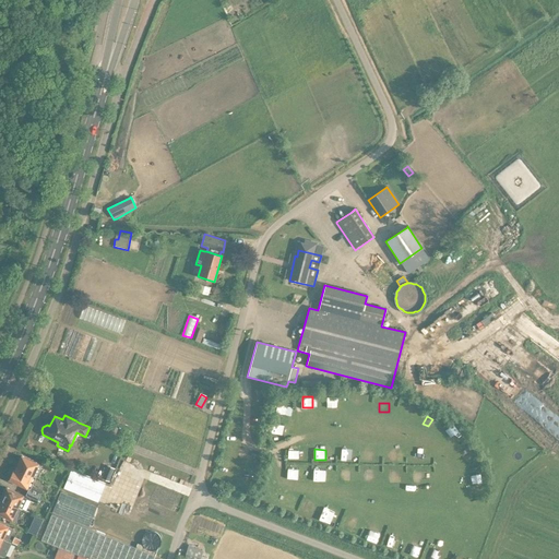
[(40,465),(39,464),(21,456),(15,468),(36,478),(40,467),(39,467),(40,465)]
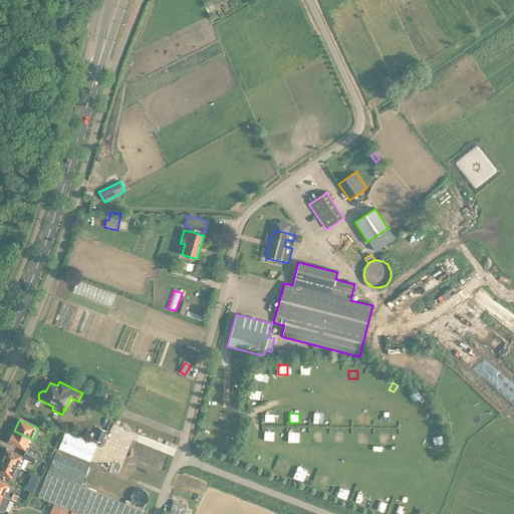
[(36,430),(37,430),(41,432),(46,434),(49,427),(39,422),(37,428),(36,430)]
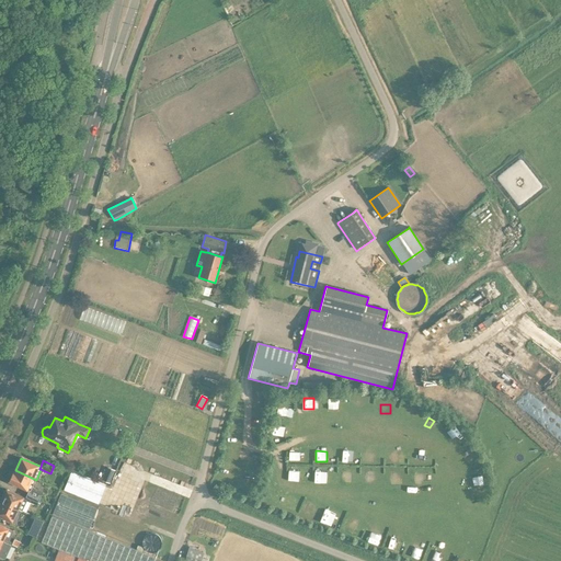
[(107,468),(102,481),(110,484),(115,471),(107,468)]
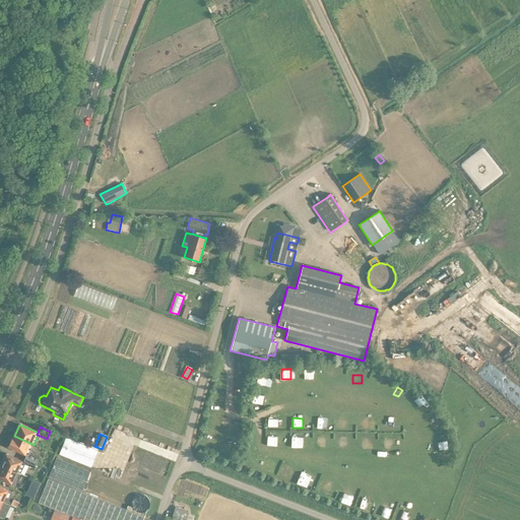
[(12,436),(8,446),(25,454),(26,455),(25,458),(39,464),(42,459),(39,457),(39,456),(29,452),(34,445),(14,436),(13,437),(12,436)]
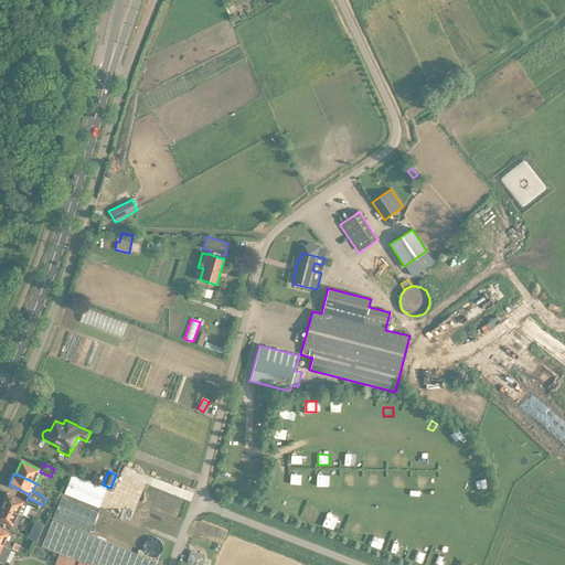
[(290,484),(301,484),(302,475),(291,473),(290,484)]
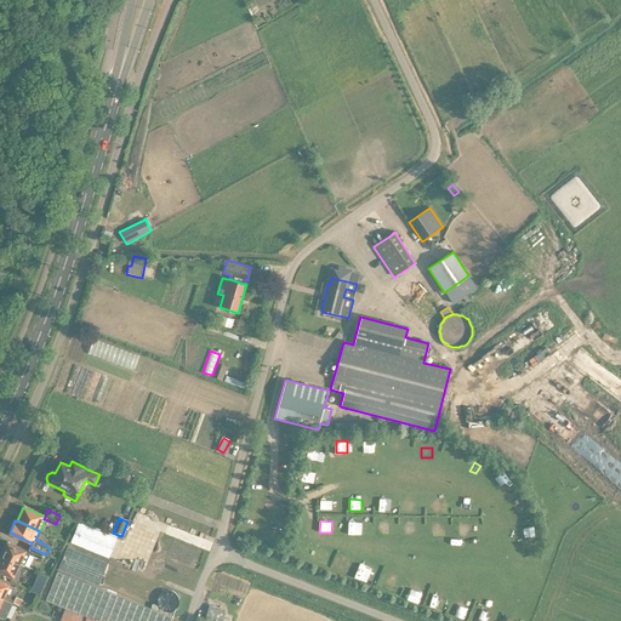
[(117,539),(77,522),(69,541),(109,557),(117,539)]
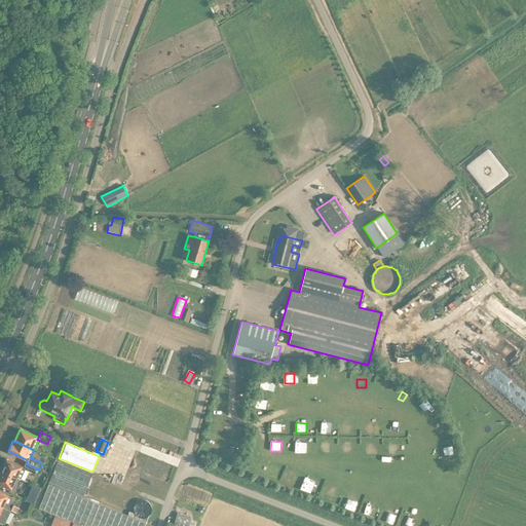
[(351,443),(340,443),(341,452),(351,452),(351,443)]
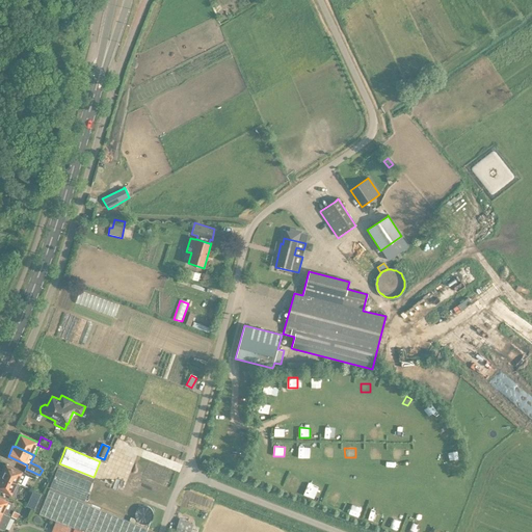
[(23,472),(5,464),(0,476),(21,485),(25,476),(34,480),(36,475),(40,476),(40,475),(26,469),(25,469),(23,474),(22,473),(23,472)]
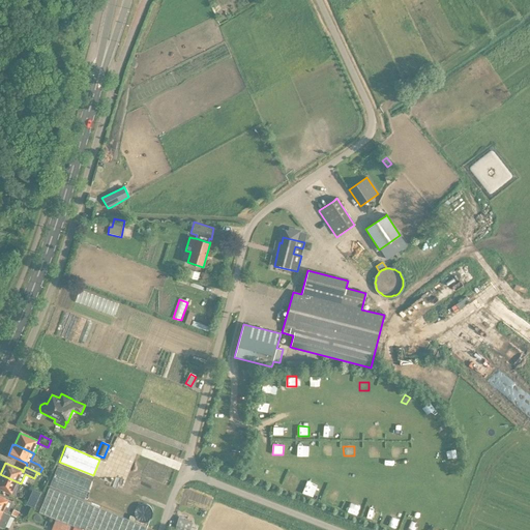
[(91,480),(57,467),(49,486),(83,499),(91,480)]
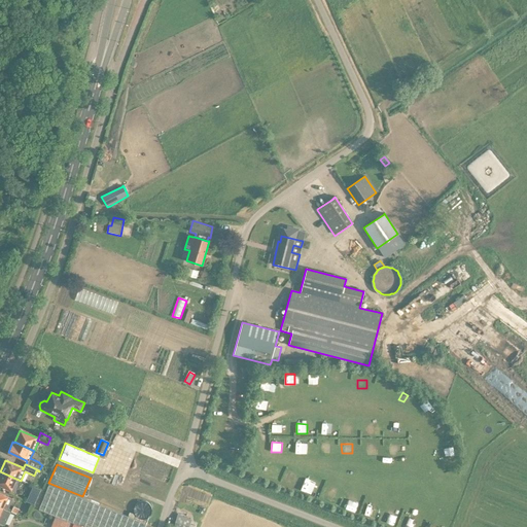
[(0,471),(0,485),(11,490),(15,491),(21,481),(0,471)]
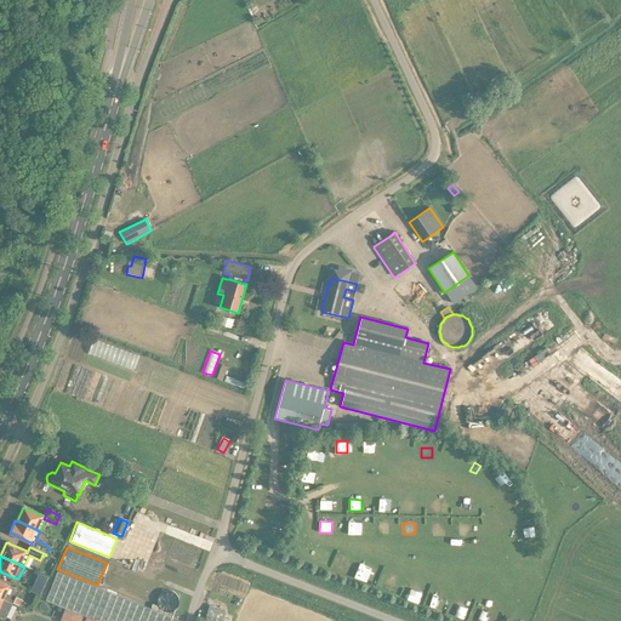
[(347,570),(351,560),(343,558),(340,568),(347,570)]
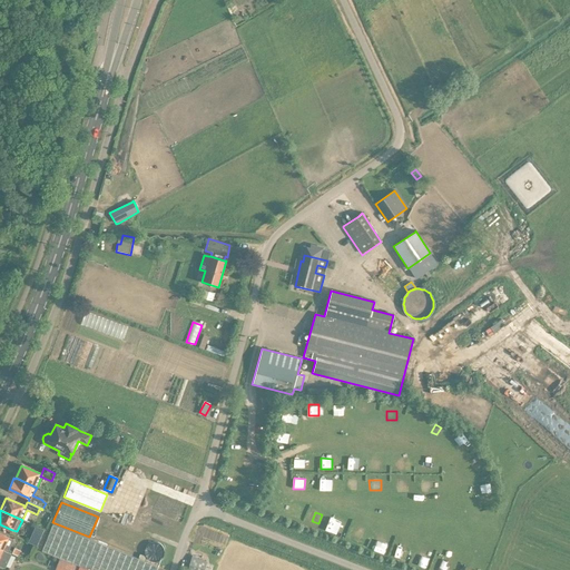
[(42,553),(79,568),(85,569),(156,569),(157,568),(157,567),(53,526),(42,553)]
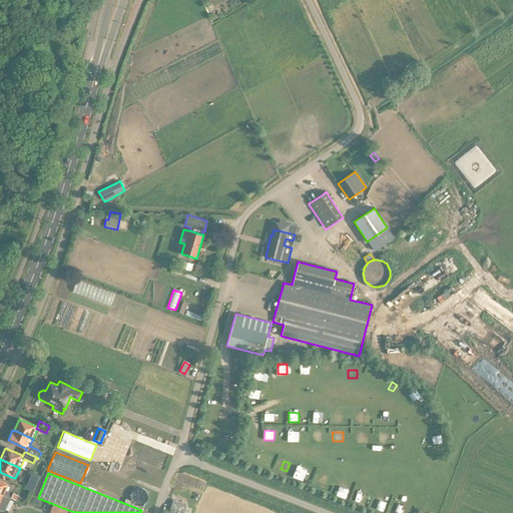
[(327,485),(330,475),(321,473),(318,483),(327,485)]
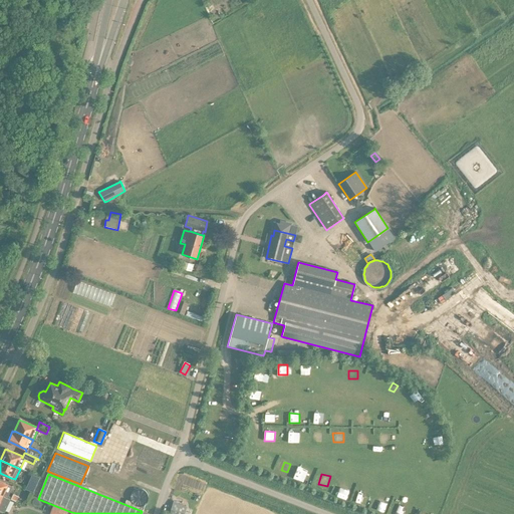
[(36,485),(39,478),(33,476),(31,475),(25,489),(32,492),(36,485)]
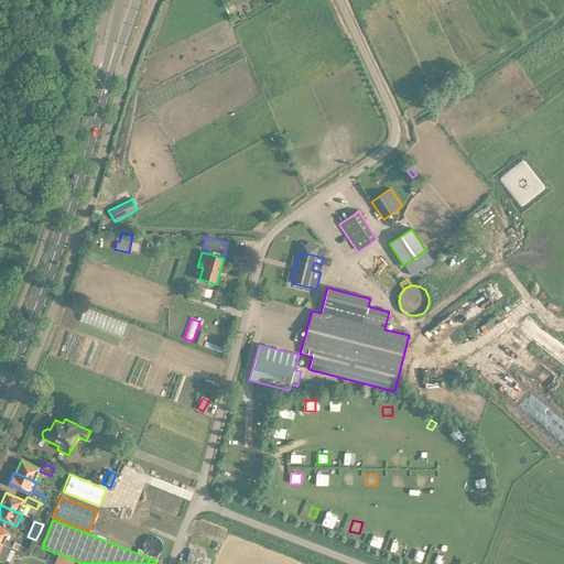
[(10,548),(3,544),(0,542),(0,557),(4,560),(10,548)]
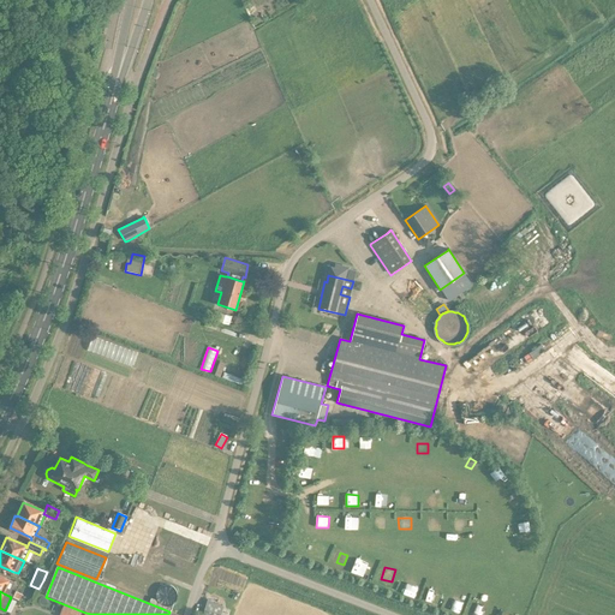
[(445,607),(455,610),(459,599),(448,596),(445,607)]
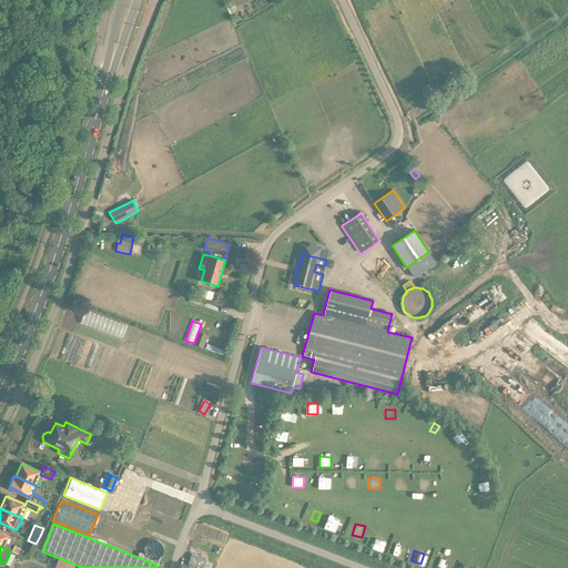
[(53,557),(43,553),(40,560),(50,565),(53,557)]
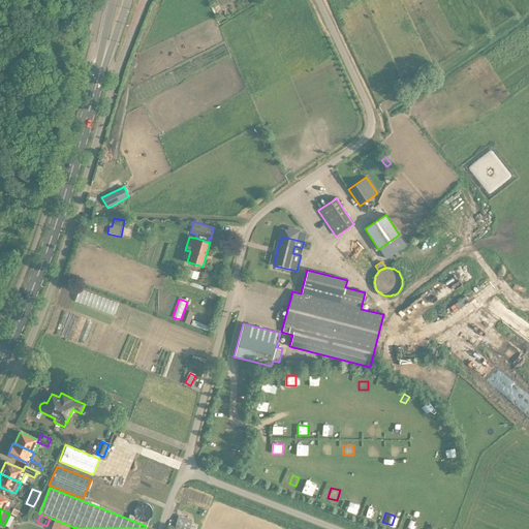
[(188,528),(191,521),(179,517),(174,528),(188,528)]
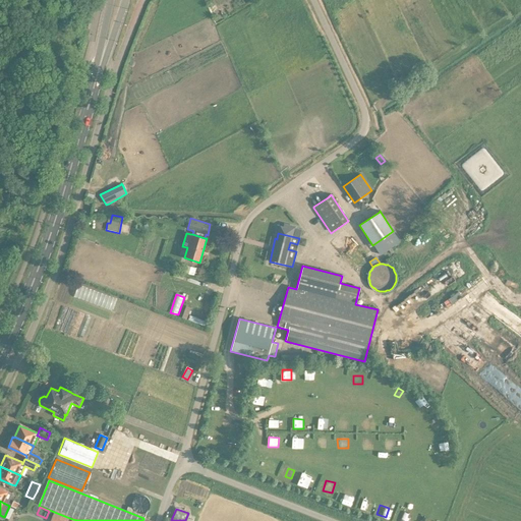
[(52,520),(30,512),(25,520),(52,520)]
